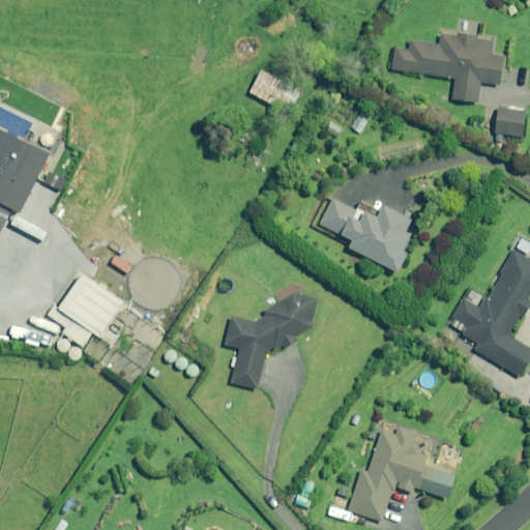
[(453,97),(477,101),(479,101),(482,81),(501,84),(503,66),(505,56),(493,54),(494,41),(478,39),(479,35),(459,32),(459,36),(442,33),(441,43),(411,39),(410,50),(395,48),(392,68),(455,78),(453,96),(453,97)]
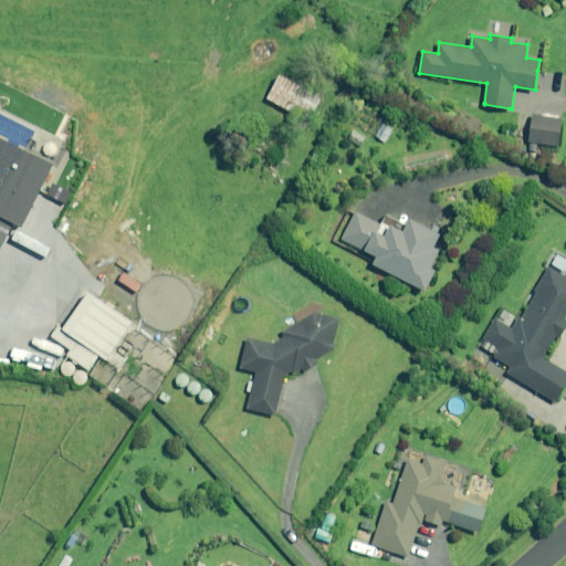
[(383,59),(388,52),(384,49),(378,55),(383,59)]
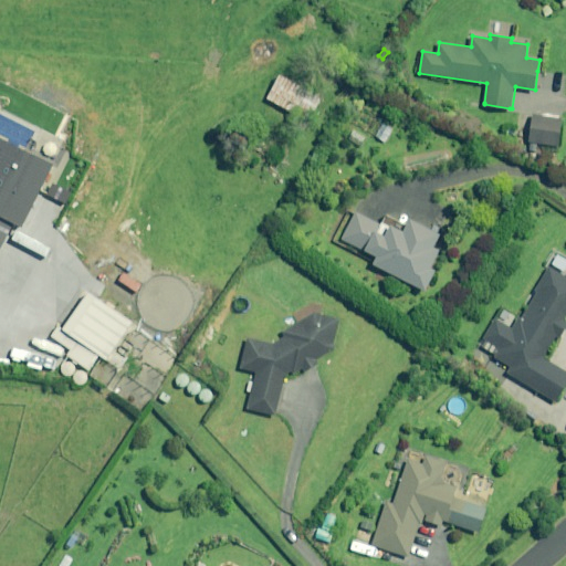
[(323,98),(296,84),(281,74),(269,97),(278,103),(283,106),(281,109),(285,112),(287,108),(293,112),(290,118),(289,119),(301,126),(299,129),(304,132),(323,98)]
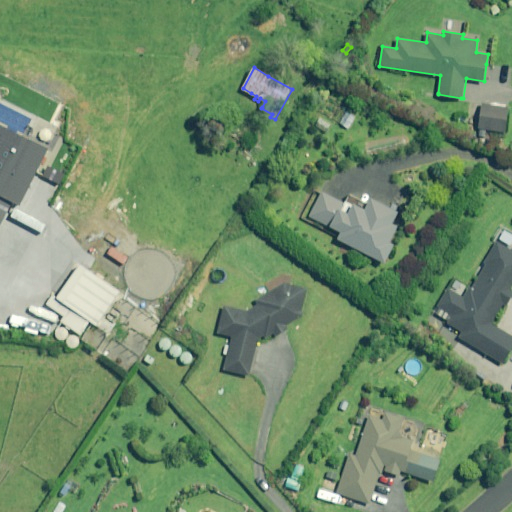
[(339,76),(342,72),(335,68),(333,73),(339,76)]
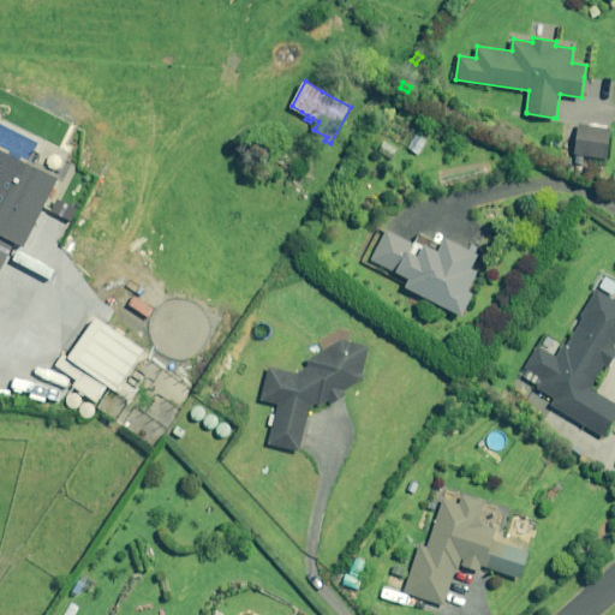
[(260,130),(242,119),(234,132),(251,143),(260,130)]
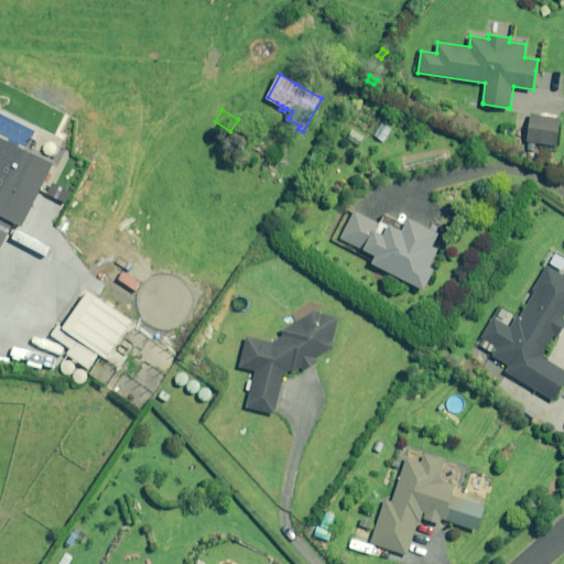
[(556,145),(560,117),(532,114),(529,141),(529,148),(529,149),(532,149),(535,150),(537,142),(556,145)]
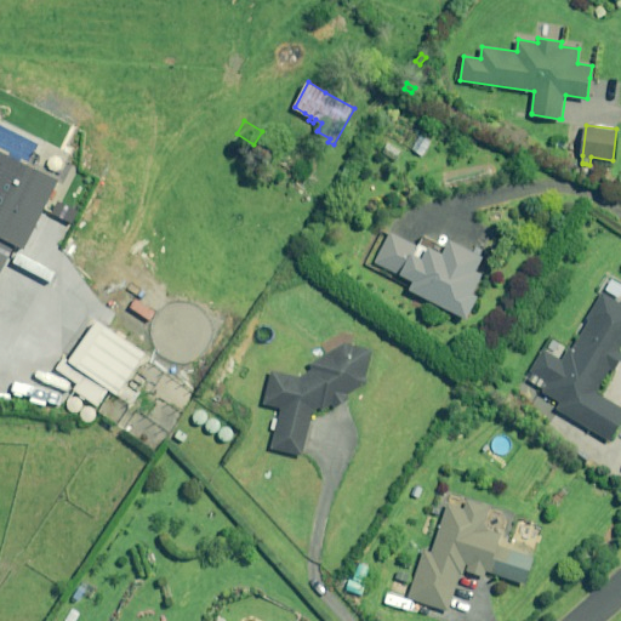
[(0,272),(40,193),(0,172),(0,272)]
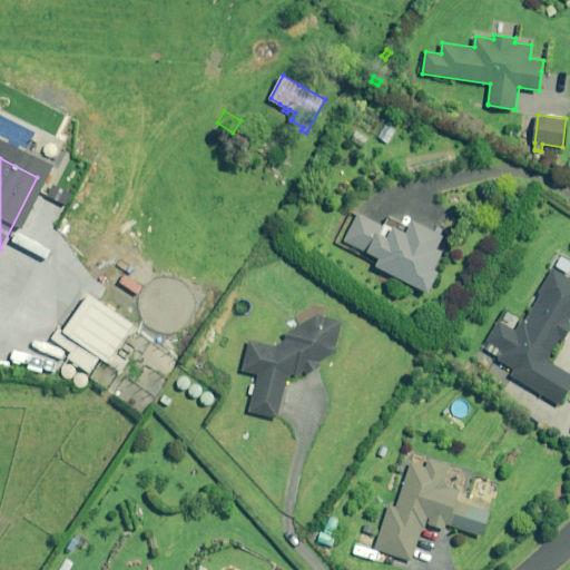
[(445,236),(441,234),(415,220),(411,227),(390,216),(385,226),(360,212),(352,226),(345,239),(382,259),(377,266),(431,293),(441,273),(436,271),(445,253),(439,248),(445,236)]
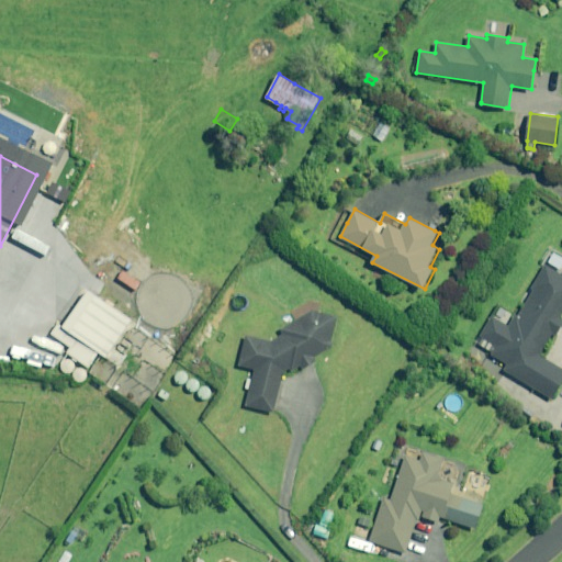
[(561,276),(544,266),(515,316),(498,306),(475,346),(507,366),(504,371),(551,400),(561,381),(561,369),(541,358),(561,323),(561,276)]
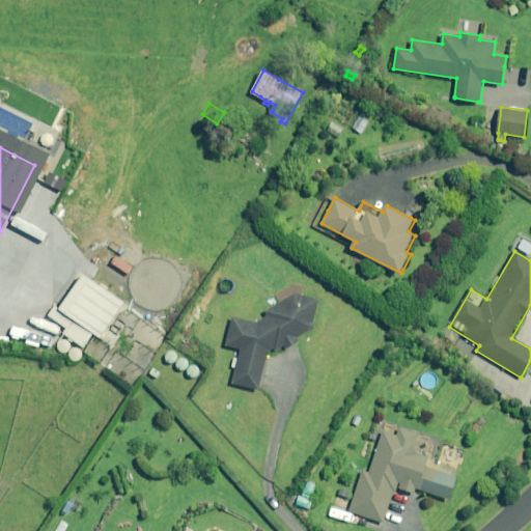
[(82,273),(56,310),(50,318),(68,331),(64,336),(84,350),(93,336),(101,340),(127,303),(82,273)]
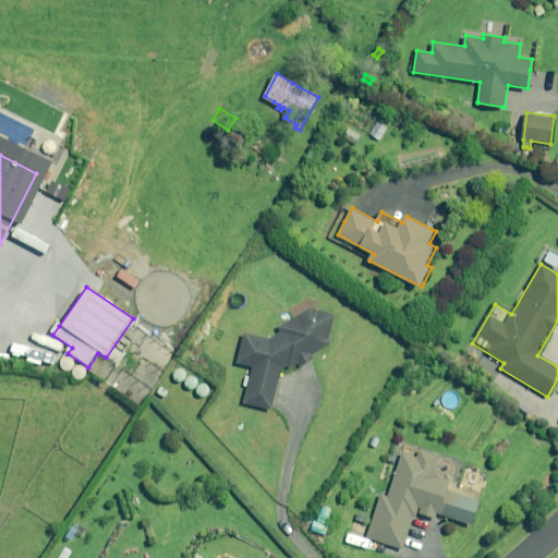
[(270,339),(243,335),(235,364),(253,368),(243,405),(269,412),(280,370),(287,366),(290,371),(299,365),(301,368),(312,362),(310,358),(334,344),(328,335),(337,329),(322,302),(276,327),(280,334),(270,339)]
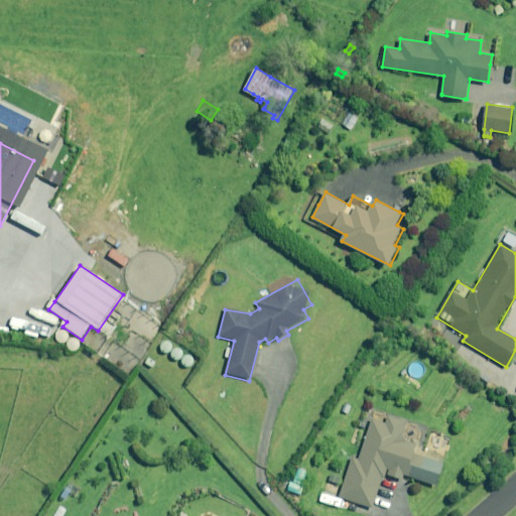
[(145,362),(152,367),(156,362),(149,357),(145,362)]
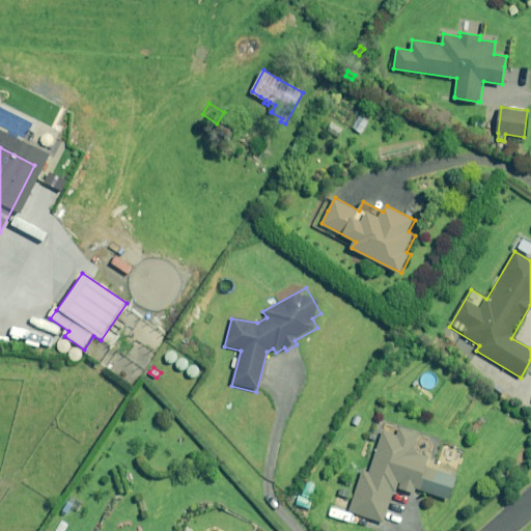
[(379,415),(388,419),(391,413),(381,409),(379,415)]
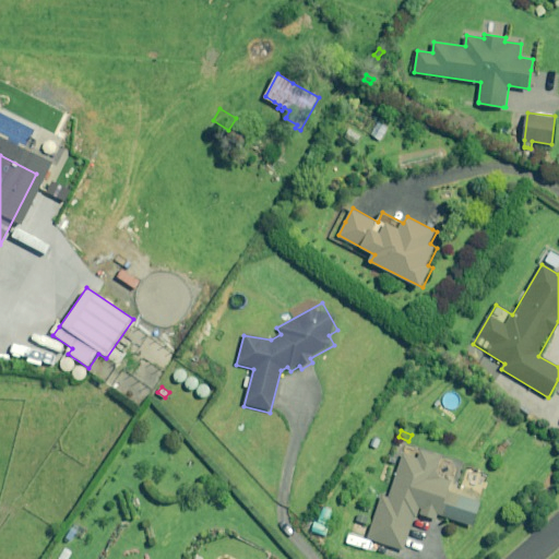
[(449,491),(452,483),(452,480),(440,476),(441,473),(437,472),(441,458),(421,450),(418,459),(413,456),(415,450),(408,448),(406,454),(404,453),(390,497),(382,495),(368,538),(404,550),(415,518),(417,518),(420,508),(423,509),(421,514),(437,519),(439,514),(447,516),(450,518),(458,494),(449,491)]
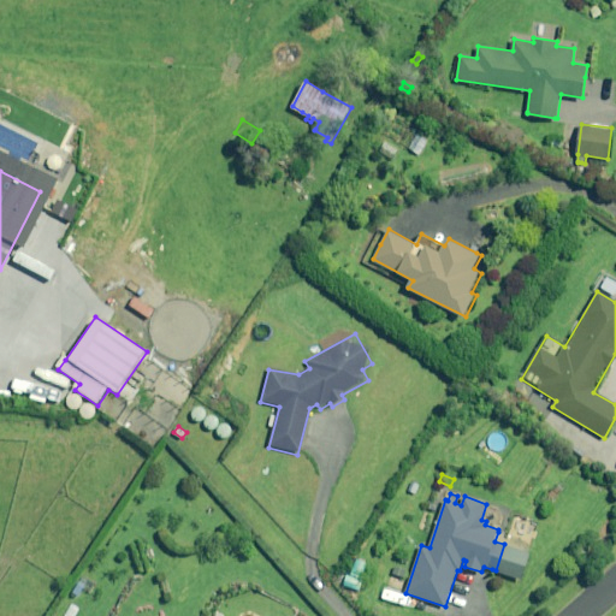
[(495,515),(498,513),(498,509),(496,505),(491,505),(489,508),(489,511),(491,515),(495,515)]
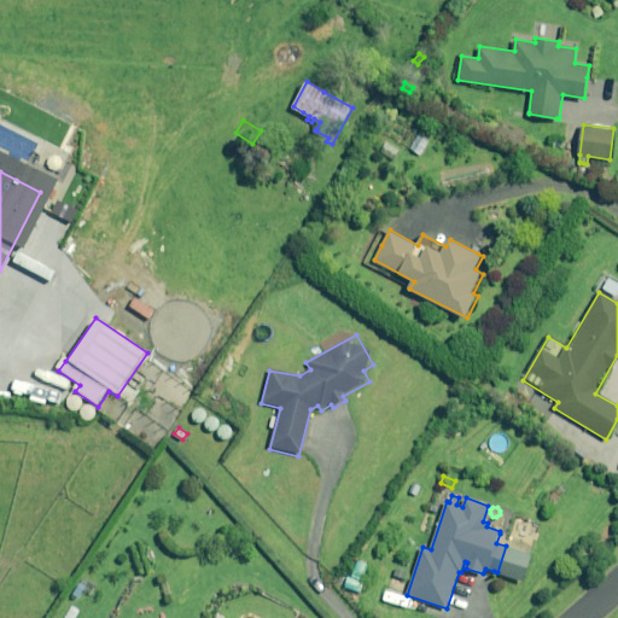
[(489,522),(489,525),(493,529),(497,528),(500,525),(499,520),(496,518),(491,518),(489,522)]
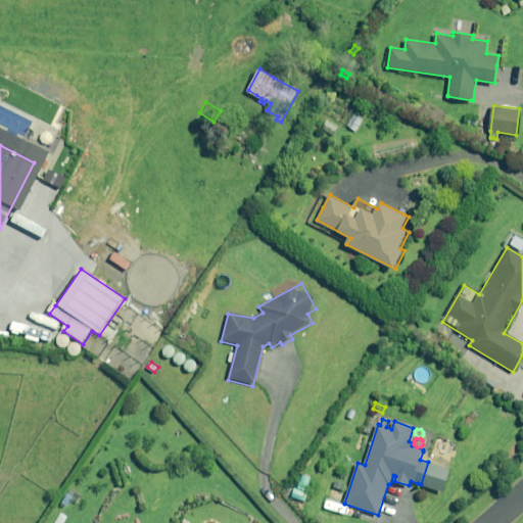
[(334,486),(343,489),(345,483),(336,480),(334,486)]
